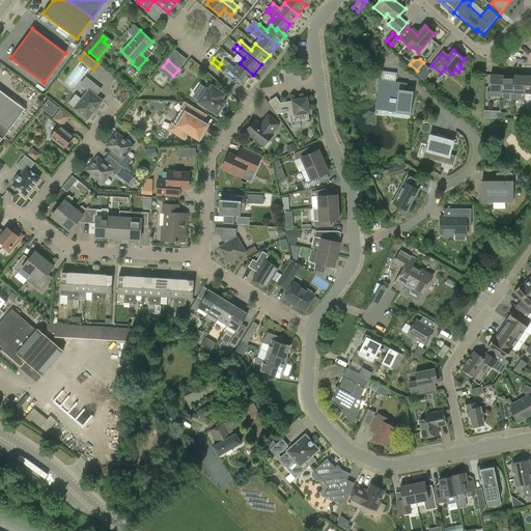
[(253,75),(240,63),(235,68),(224,60),(223,62),(226,65),(225,67),(231,74),(245,84),(253,75)]
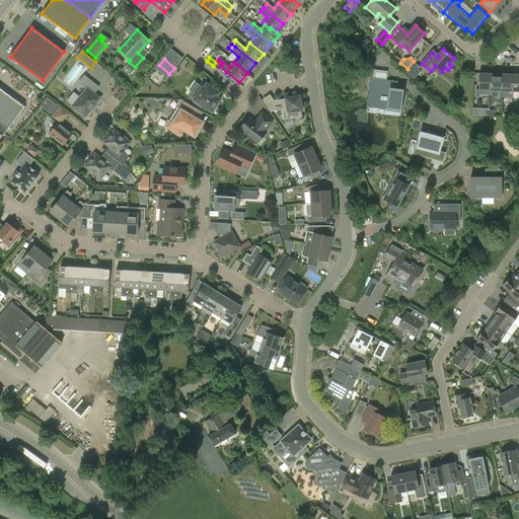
[(491,74),(479,74),(478,89),(476,89),(476,95),(491,95),(491,90),(491,74)]
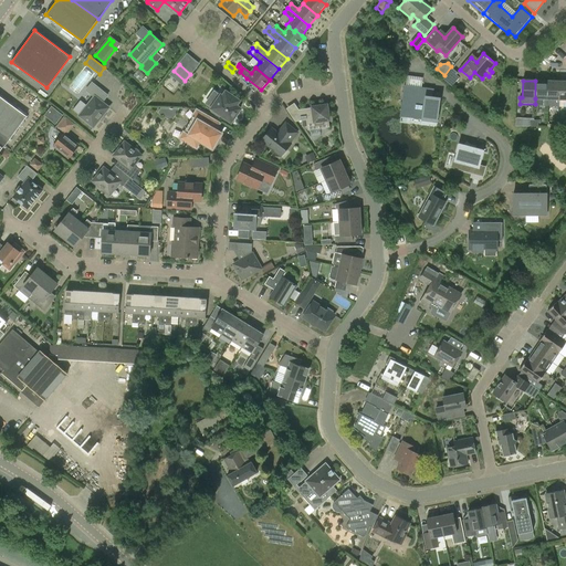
[(535,81),(535,98),(547,100),(548,82),(535,81)]
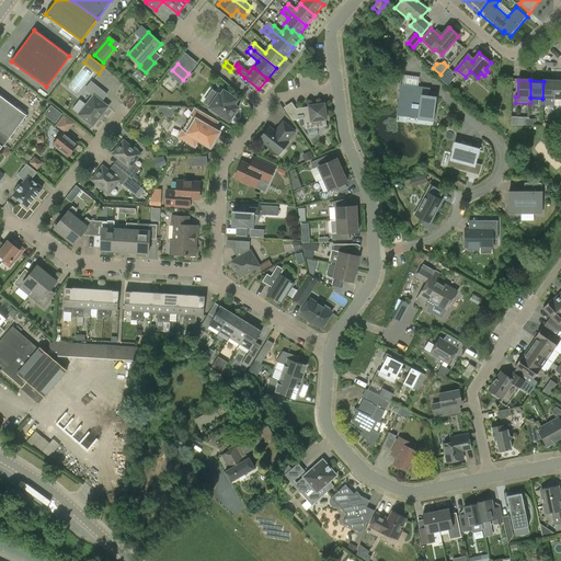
[(544,81),(542,99),(554,99),(556,81),(544,81)]
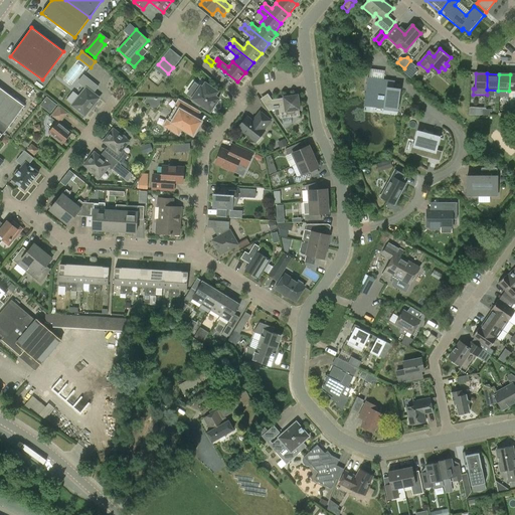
[(71,106),(84,116),(90,110),(93,112),(97,107),(94,105),(100,98),(93,93),(98,87),(83,75),(78,82),(86,89),(71,106)]
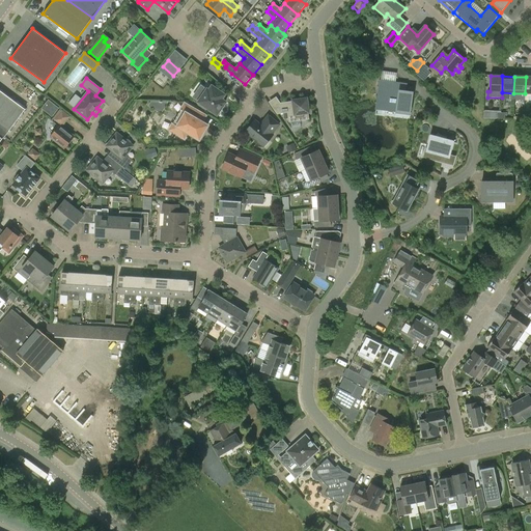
[(382,81),(381,81),(380,81),(379,88),(385,89),(382,109),(410,113),(413,92),(406,91),(397,90),(397,83),(382,81)]
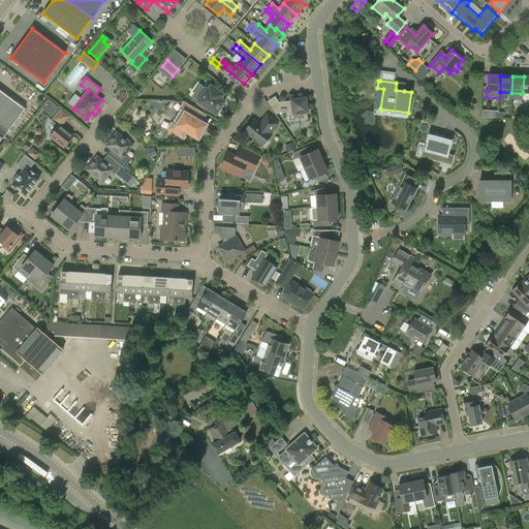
[(211,85),(208,90),(206,89),(197,101),(198,102),(197,104),(205,109),(206,107),(216,115),(225,101),(221,98),(224,94),(211,85)]
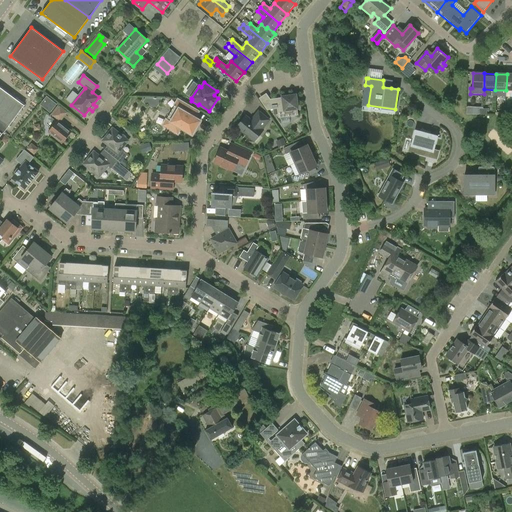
[(0,119),(9,126),(24,105),(0,87),(1,86),(0,85),(0,119)]
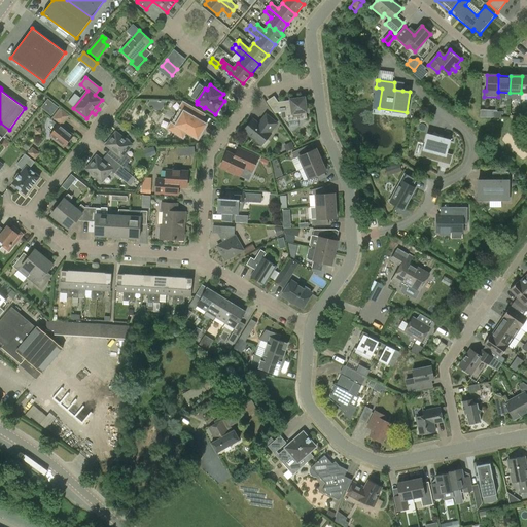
[(305,98),(290,100),(278,102),(274,96),(267,101),(275,113),(281,112),(282,118),(286,118),(287,120),(306,118),(305,112),(307,111),(305,98)]
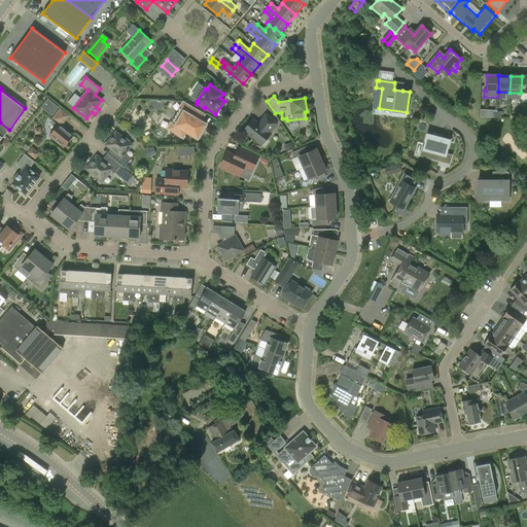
[(58,107),(47,99),(41,107),(51,115),(58,107)]
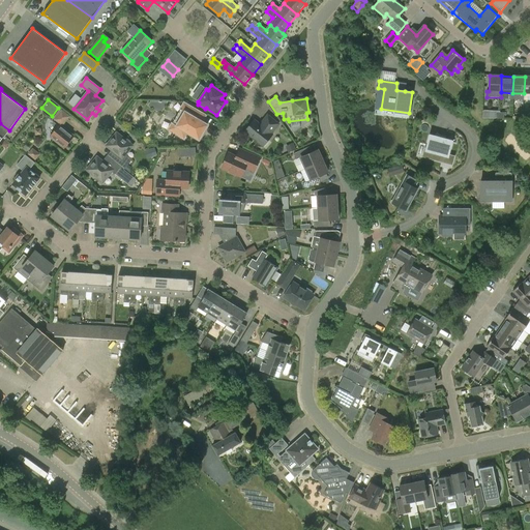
[(167,101),(150,100),(148,106),(160,113),(167,101)]
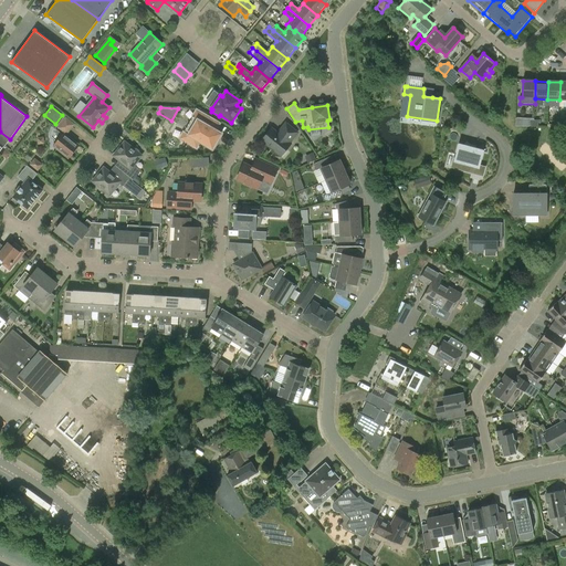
[(201,113),(191,130),(186,128),(180,138),(197,148),(200,142),(212,148),(221,134),(216,129),(219,124),(201,113)]
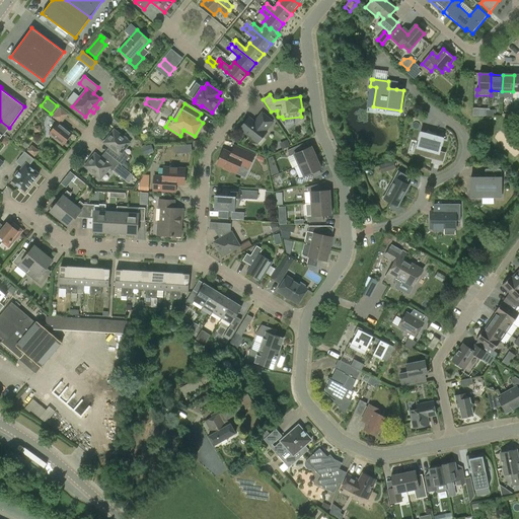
[(54,115),(63,121),(68,113),(60,106),(54,115)]
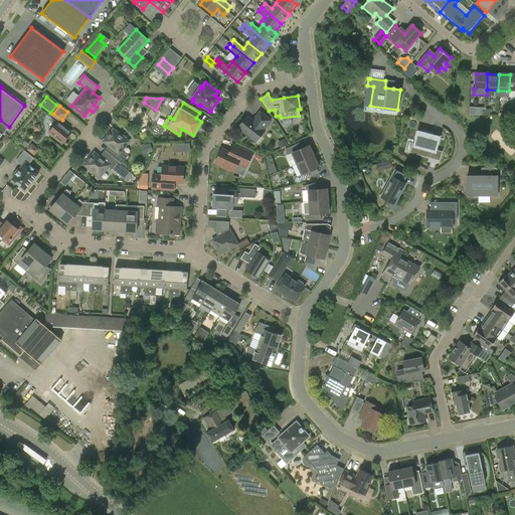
[(238,128),(255,142),(265,131),(264,130),(271,121),(260,112),(254,118),(255,119),(253,122),(247,117),(238,128)]
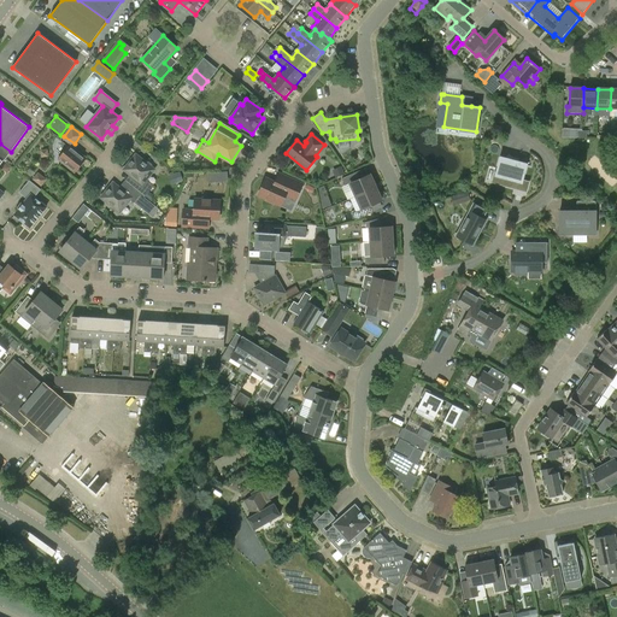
[(11,152),(0,144),(0,158),(3,162),(11,152)]
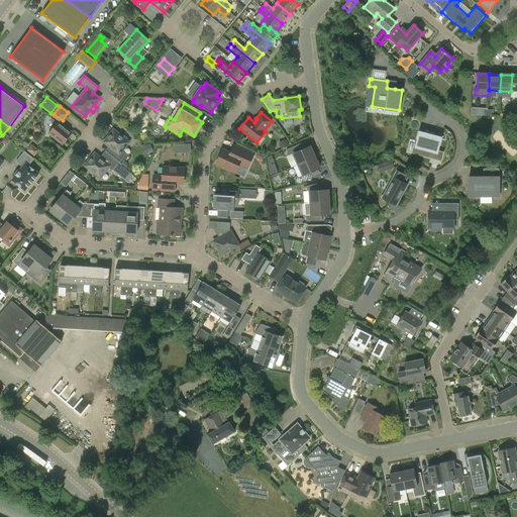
[(72,133),(58,122),(48,133),(63,144),(72,133)]
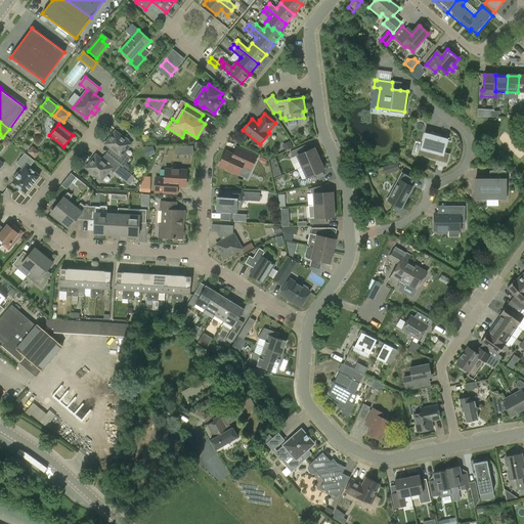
[(104,144),(110,148),(105,154),(108,157),(111,158),(120,165),(123,168),(129,160),(123,155),(130,146),(129,140),(126,137),(123,138),(117,132),(115,132),(104,144)]
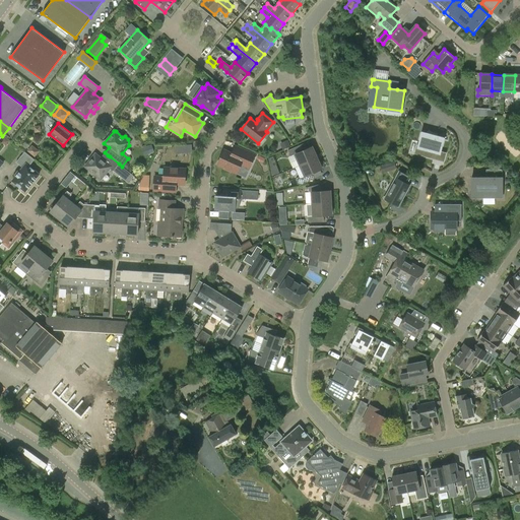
[(416,146),(415,152),(443,160),(445,153),(440,152),(444,139),(421,133),(417,146),(416,146)]
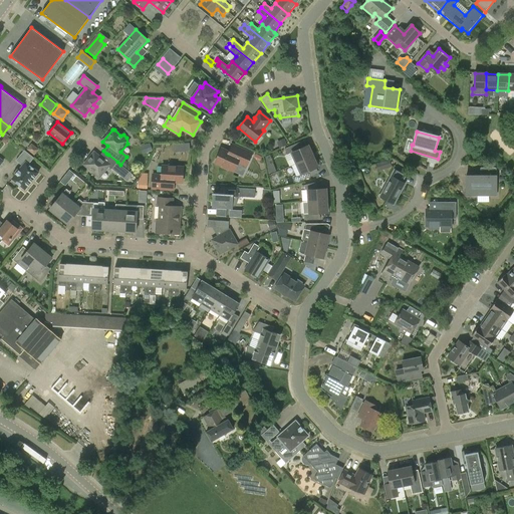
[(284,140),(277,143),(280,149),(287,146),(284,140)]
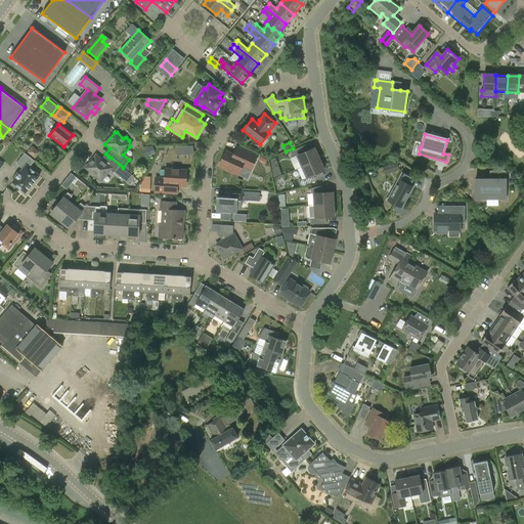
[(297,156),(302,167),(319,159),(317,158),(316,155),(317,154),(314,147),(312,148),(310,143),(291,151),(293,158),(297,156)]
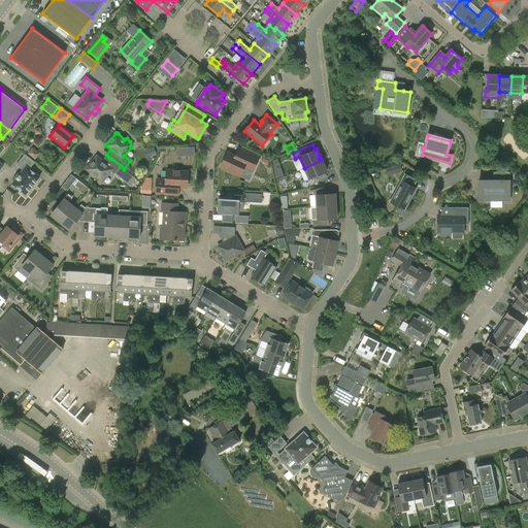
[(157,155),(154,146),(143,151),(146,159),(157,155)]
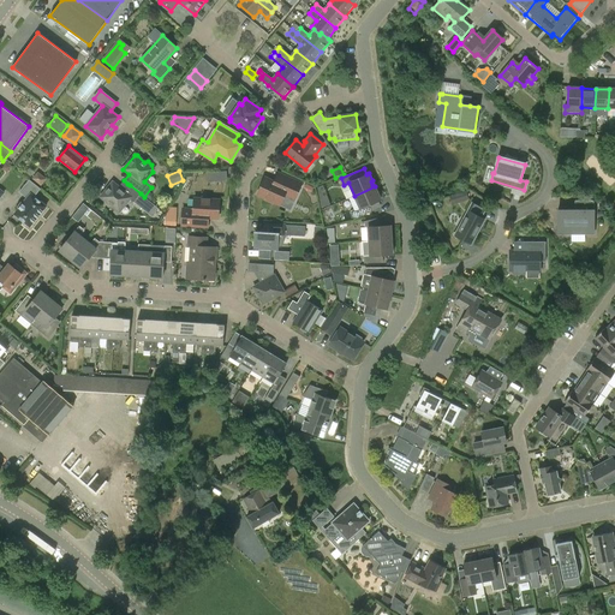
[(302,184),(278,173),(274,181),(264,178),(257,195),(266,198),(266,201),(272,203),(273,202),(280,206),(285,197),(287,196),(294,199),(302,184)]
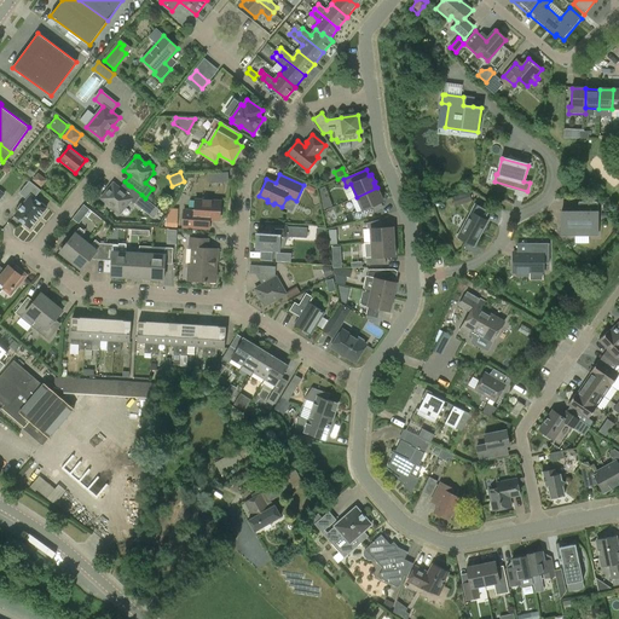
[(13,215),(30,229),(47,208),(34,198),(40,190),(29,181),(19,194),(27,200),(23,204),(21,203),(16,209),(18,210),(13,215)]
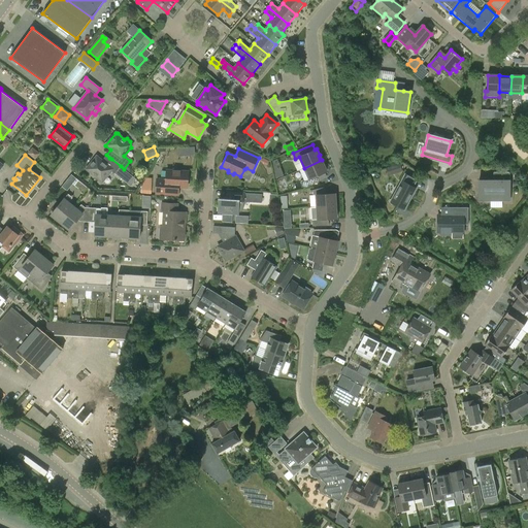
[(109,158),(106,155),(102,161),(97,157),(87,168),(88,170),(95,175),(95,178),(98,180),(104,180),(111,171),(114,173),(121,166),(111,159),(109,158)]
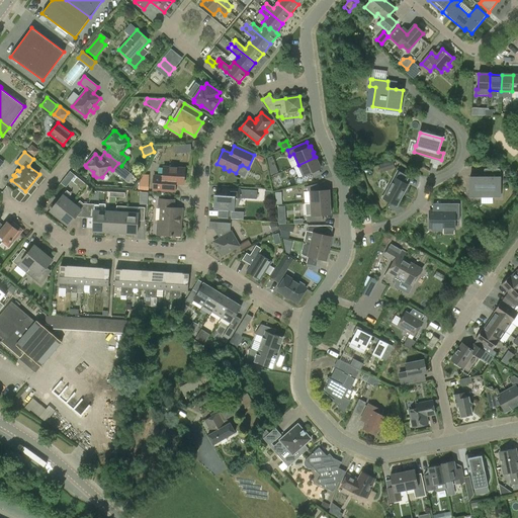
[(316,160),(316,157),(298,165),(304,176),(295,179),(298,185),(321,175),(319,169),(321,168),(318,162),(317,163),(316,160)]
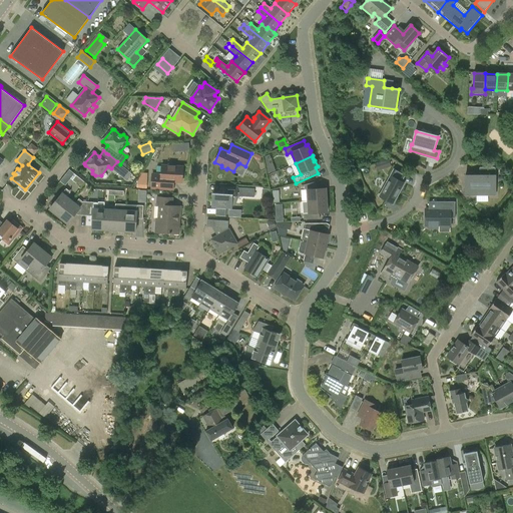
[(151,188),(173,189),(173,181),(182,182),(183,167),(175,166),(174,164),(169,164),(168,166),(161,165),(161,173),(159,174),(152,174),(151,188)]
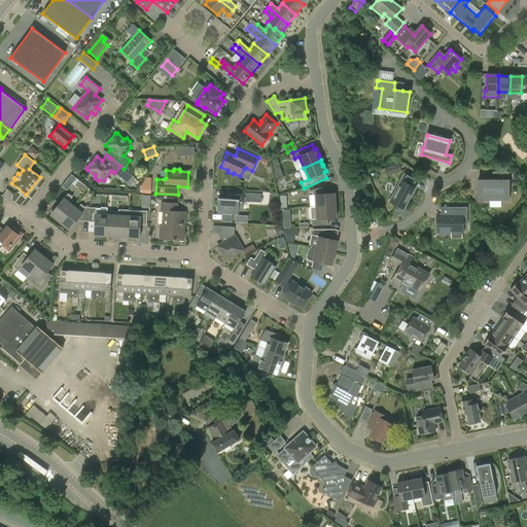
[(508,200),(508,172),(494,172),(494,180),(478,180),(478,200),(508,200)]
